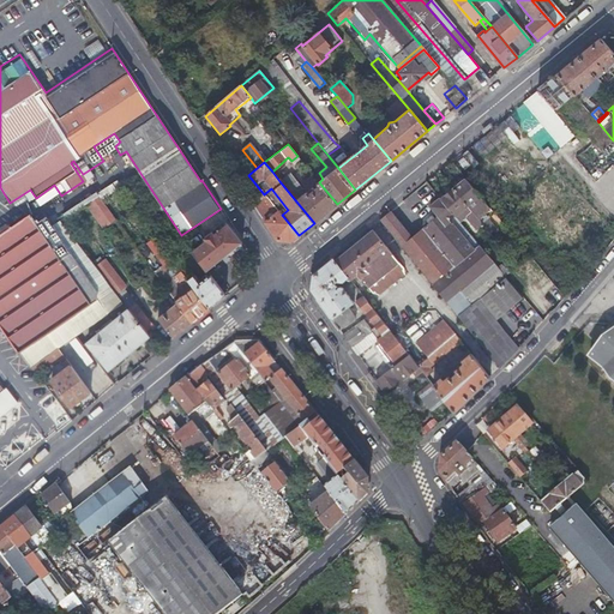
[(314,223),(337,204),(319,182),(312,174),(305,179),(312,190),(305,196),(300,190),(302,188),(289,173),(280,181),(314,223)]
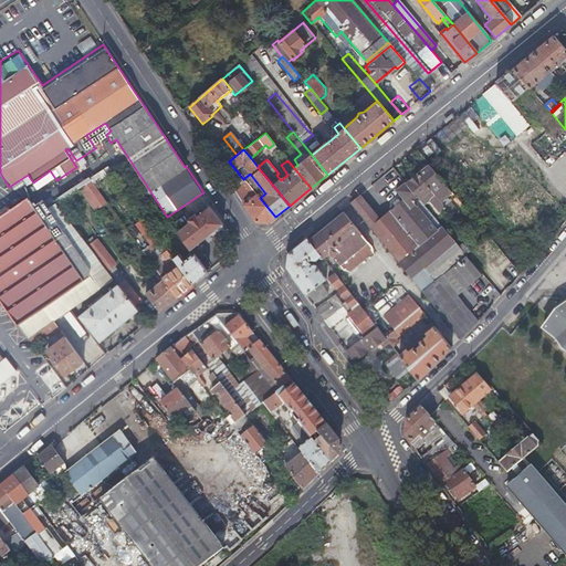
[(429,165),(419,174),(432,189),(443,180),(429,165)]
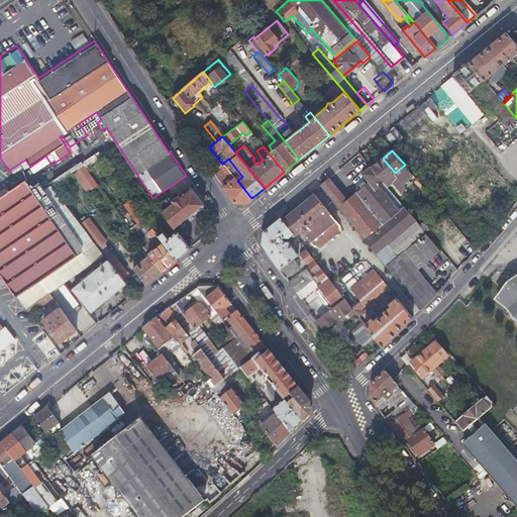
[(383,159),(373,167),(385,182),(395,173),(383,159)]
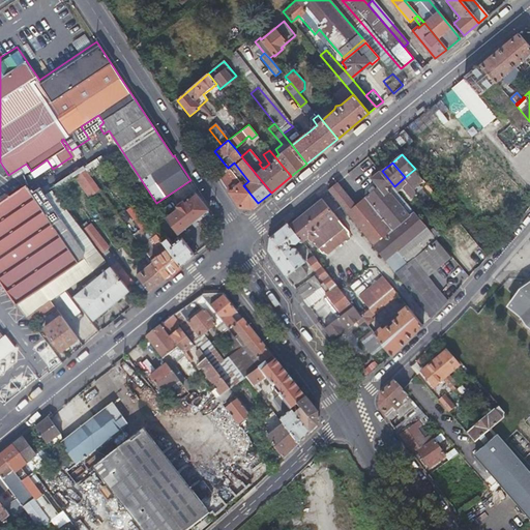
[(81,179),(80,180),(79,181),(84,187),(90,182),(96,189),(98,187),(85,169),(77,174),(81,179)]
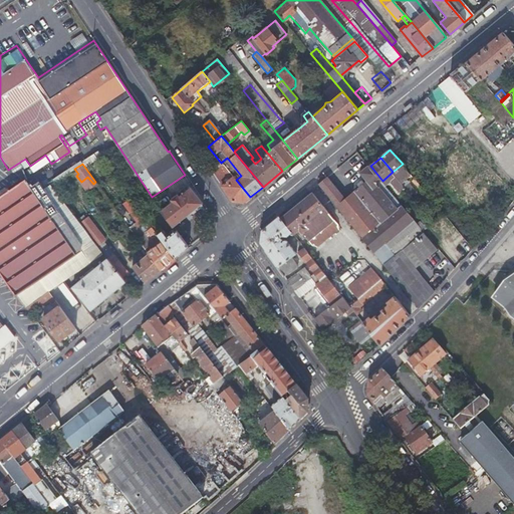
[(361,238),(383,264),(425,231),(422,228),(419,224),(382,181),(370,166),(368,165),(359,173),(366,181),(355,191),(366,205),(380,222),(370,230),(361,238)]
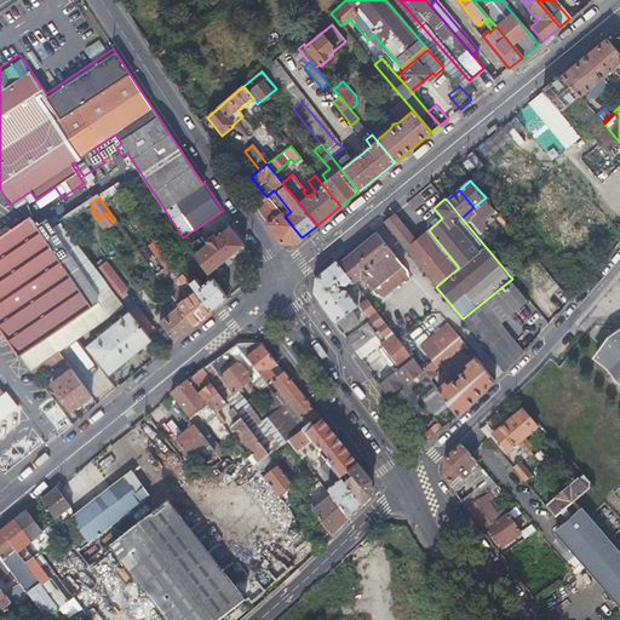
[(484,210),(480,214),(489,227),(504,244),(509,239),(484,210)]
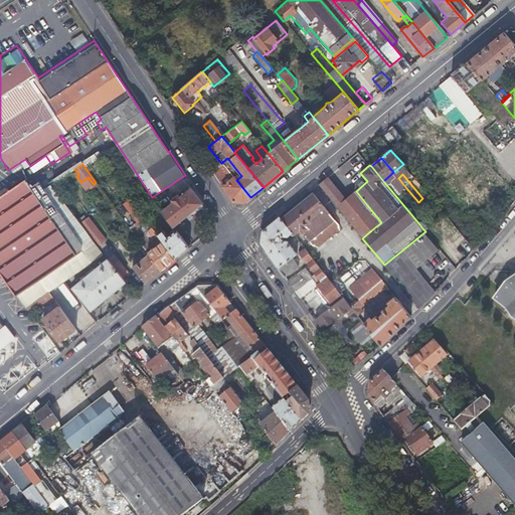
[(244,202),(250,197),(236,180),(232,176),(228,179),(229,180),(221,186),(231,200),(244,202)]
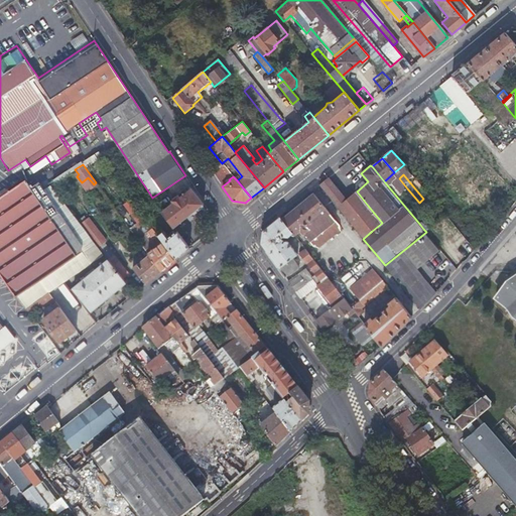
[(402,192),(404,190),(407,188),(399,178),(397,176),(392,181),(402,192)]
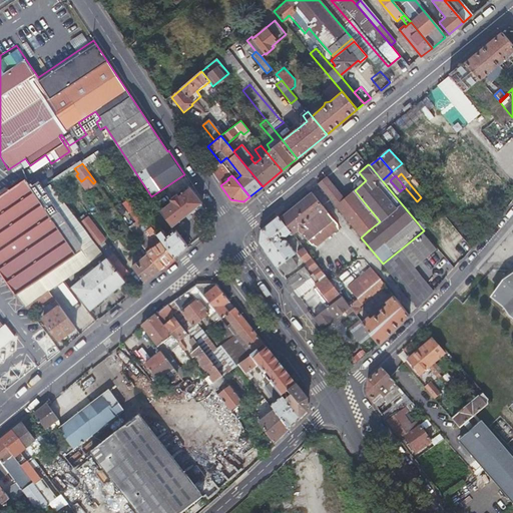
[(356,212),(326,176),(318,183),(361,237),(370,229),(356,212)]
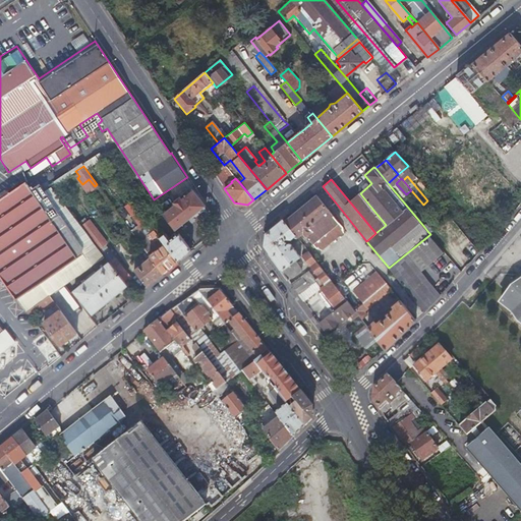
[(40,182),(36,185),(31,188),(25,180),(10,190),(0,196),(0,275),(15,298),(17,297),(82,254),(83,248),(46,191),(40,182)]
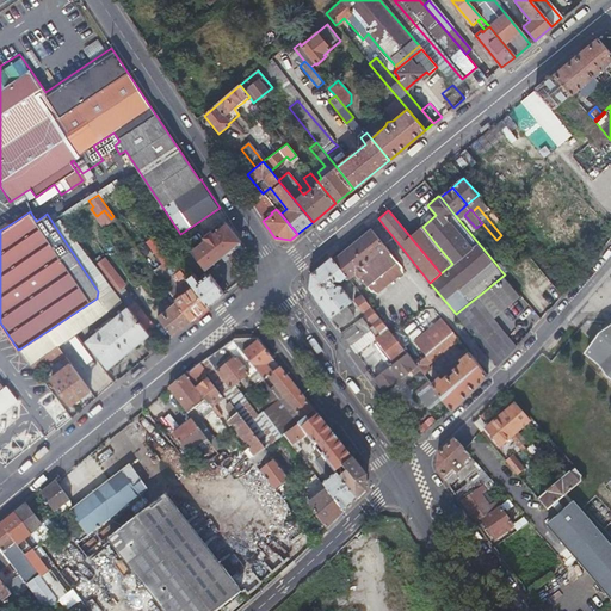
[(103,272),(61,220),(54,224),(98,291),(97,298),(20,349),(32,364),(59,344),(122,297),(115,288),(103,272)]
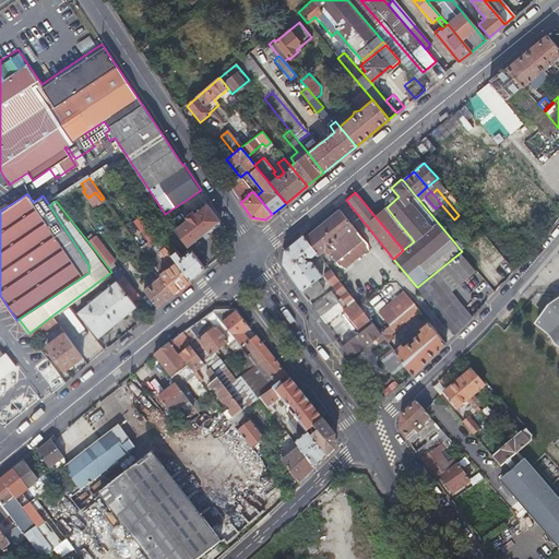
[(188,219),(176,229),(189,247),(222,222),(207,203),(195,213),(193,211),(187,217),(188,219)]
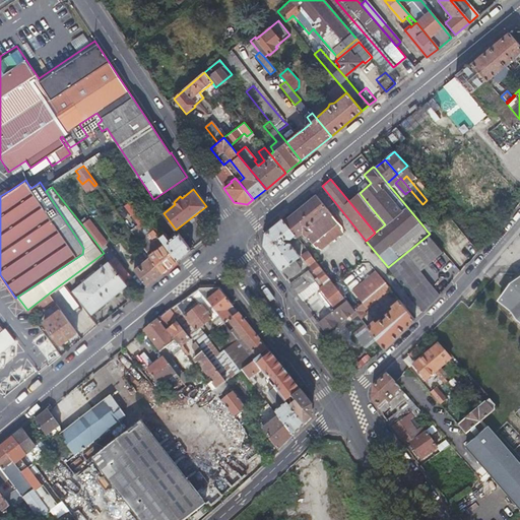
[(338,222),(316,194),(308,200),(307,198),(281,218),(283,220),(296,236),(297,238),(304,232),(313,244),(338,222)]
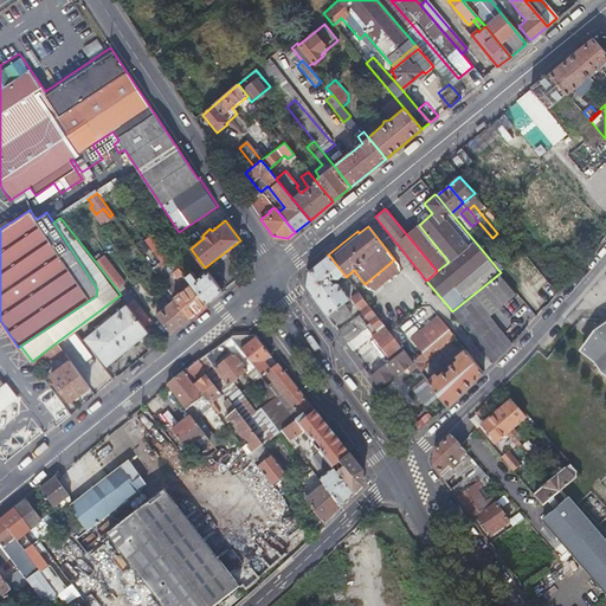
[(156,233),(147,238),(162,268),(172,263),(156,233)]
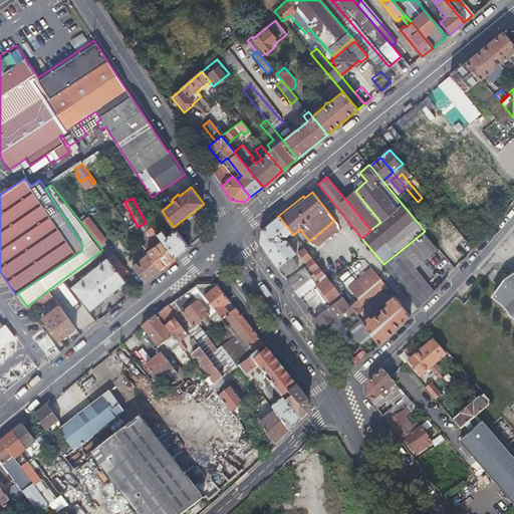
[(142,215),(162,240),(175,257),(188,247),(174,227),(162,211),(157,204),(153,207),(172,234),(169,236),(157,222),(154,224),(145,212),(142,215)]
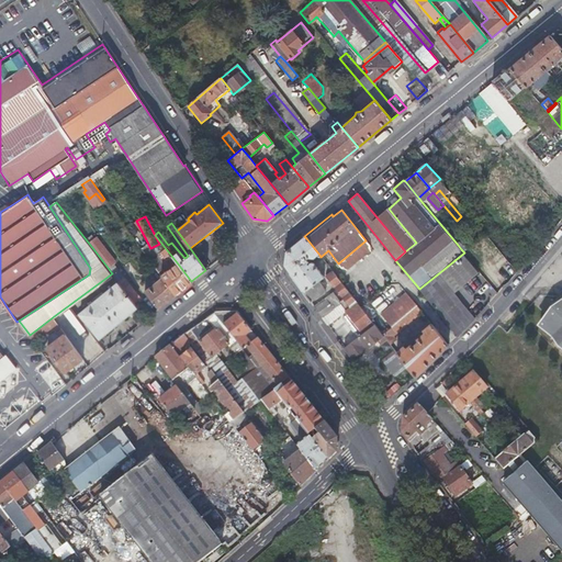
[(401,224),(390,233),(405,251),(416,243),(401,224)]
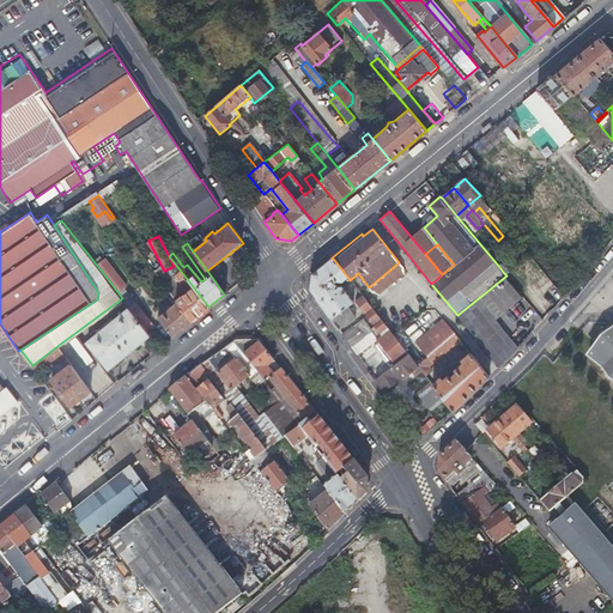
[(349,278),(334,260),(332,258),(311,273),(309,289),(339,329),(356,317),(349,307),(353,303),(340,284),(338,286),(335,283),(338,281),(343,281),(349,278)]
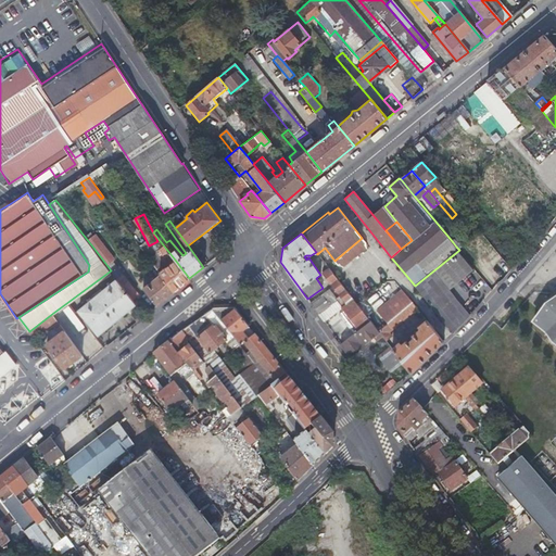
[(494,247),(485,236),(474,245),(482,256),(494,247)]
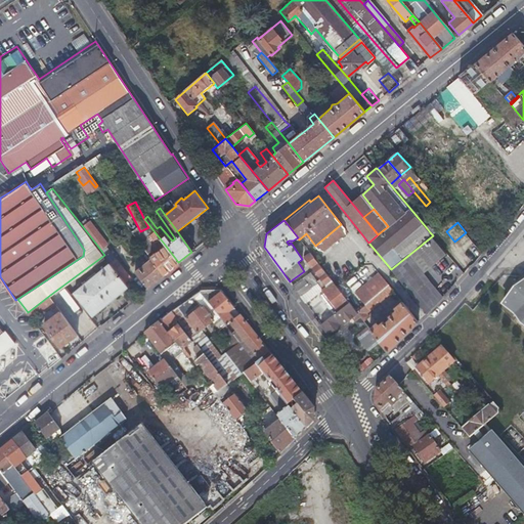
[(98,247),(102,245),(105,242),(94,228),(88,233),(98,247)]
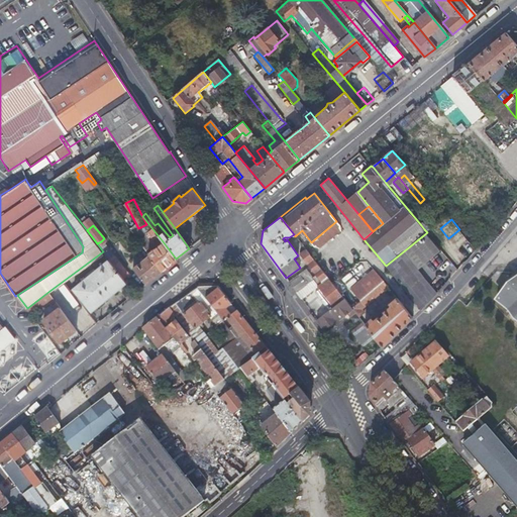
[(324,253),(336,244),(347,235),(340,225),(316,244),(324,253)]
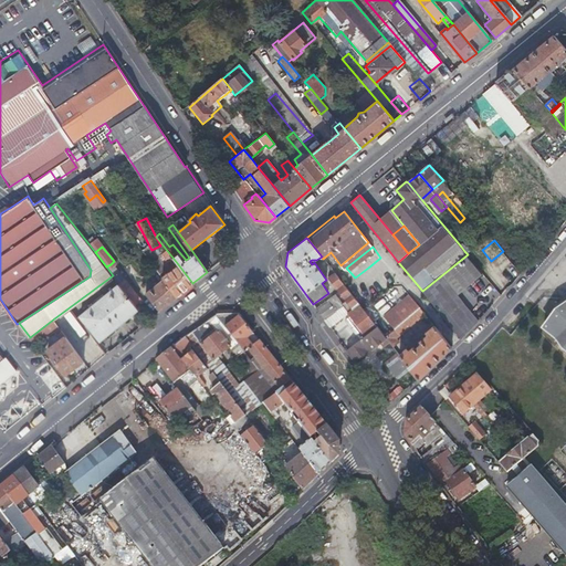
[(468,254),(422,291),(460,337),(478,320),(457,294),(482,272),(468,254)]
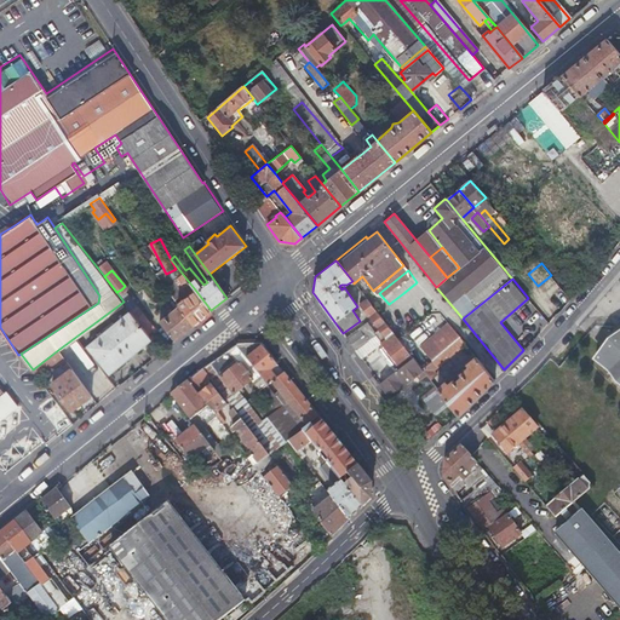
[(572,297),(558,282),(541,302),(556,315),(572,297)]
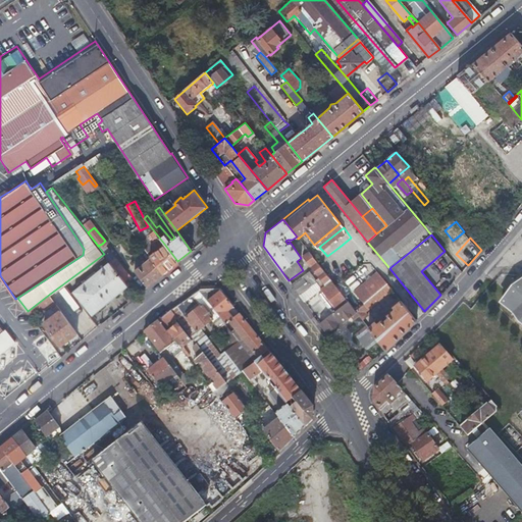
[(149,255),(150,257),(162,274),(177,261),(164,244),(149,255)]
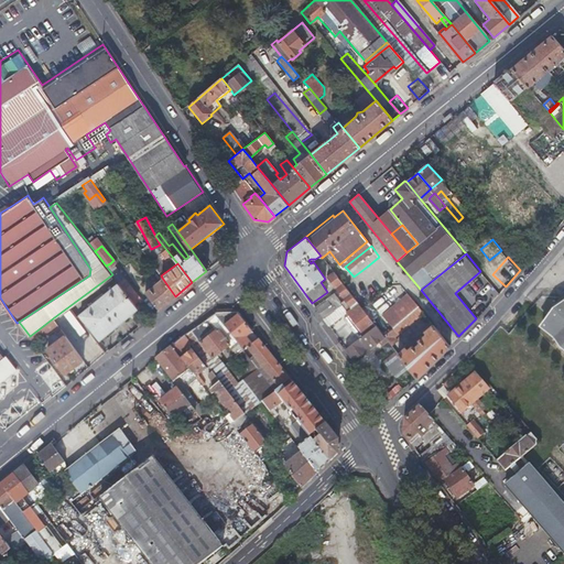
[(346,301),(353,308),(358,303),(333,271),(326,277),(346,301)]
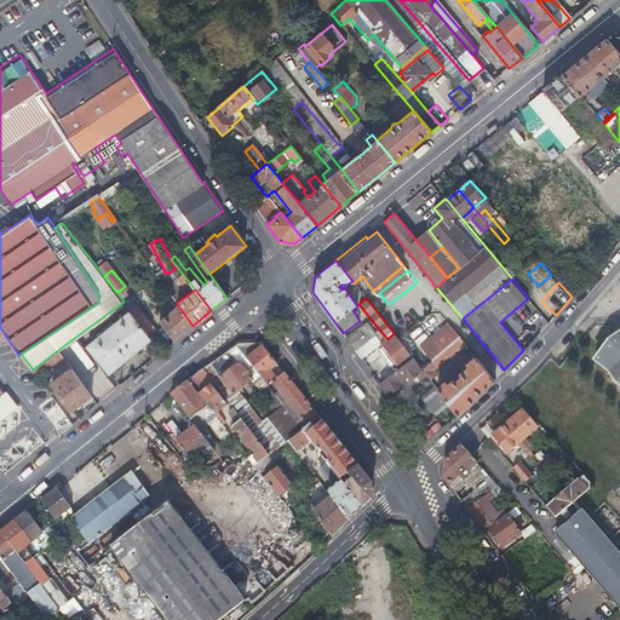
[(193,326),(178,305),(159,321),(174,340),(193,326)]
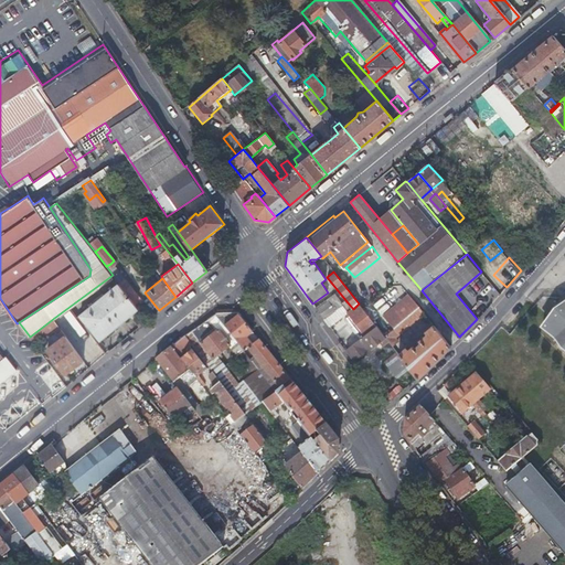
[(119,284),(99,298),(80,313),(98,338),(137,308),(119,284)]
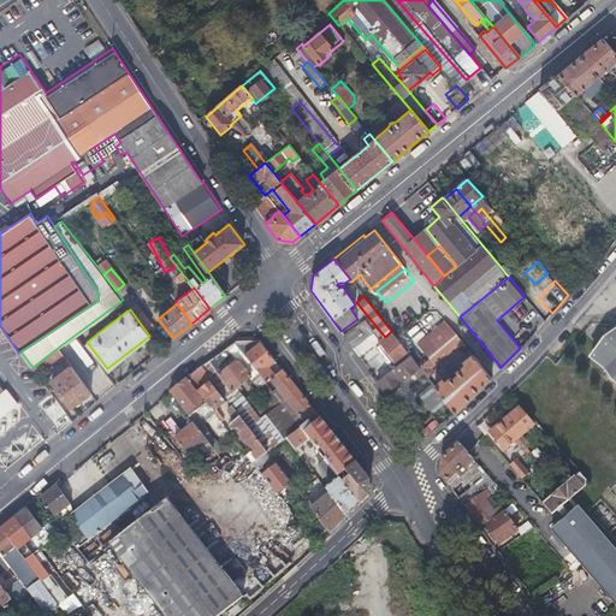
[(425,338),(437,353),(458,335),(446,320),(425,338)]
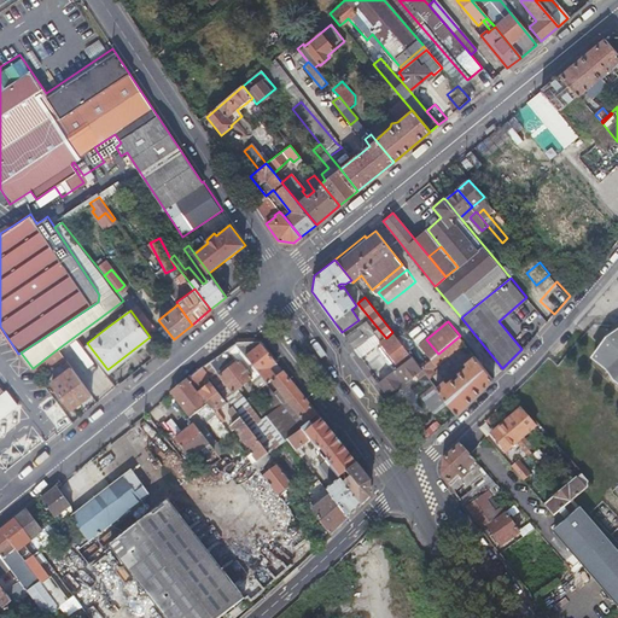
[(412,356),(420,368),(433,357),(406,322),(392,332),(412,356)]
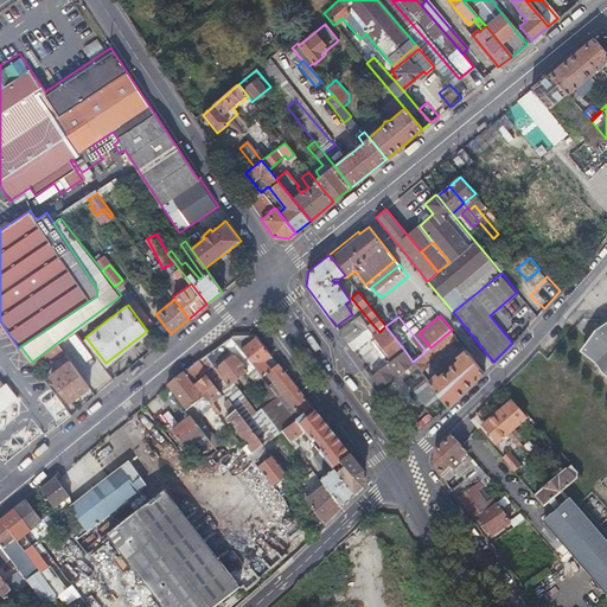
[(368,327),(369,326),(364,320),(352,330),(357,336),(368,327)]
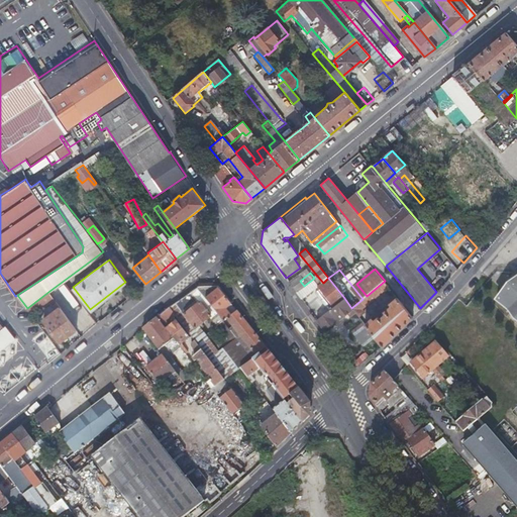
[(317,276),(313,279),(318,286),(320,284),(323,283),(317,276)]
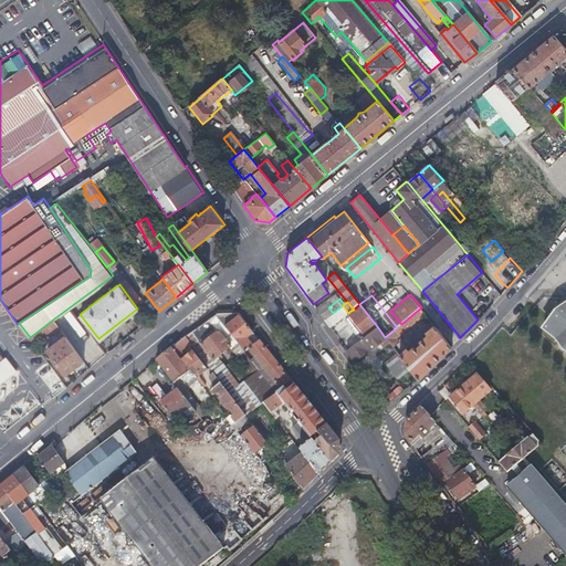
[(366,335),(377,326),(359,304),(354,310),(350,311),(348,313),(366,335)]
